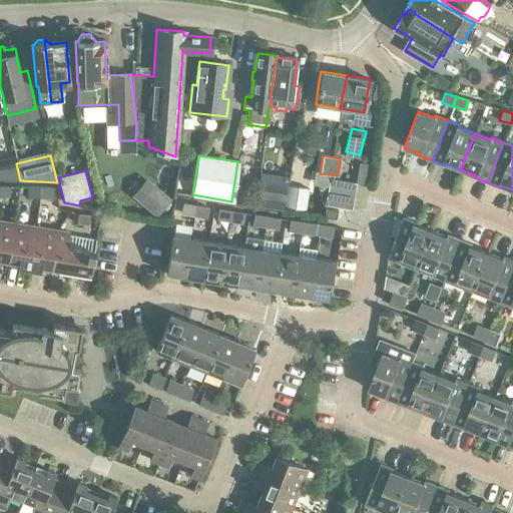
[(351,209),(356,182),(329,178),(325,205),(351,209)]
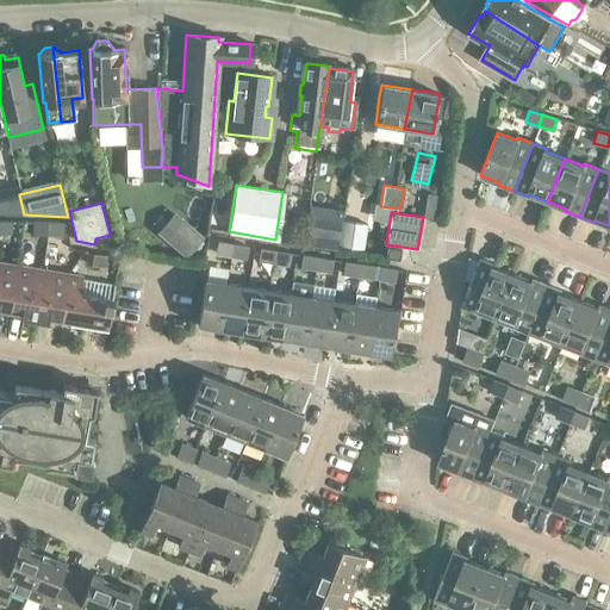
[(184,254),(198,236),(172,215),(157,231),(184,254)]
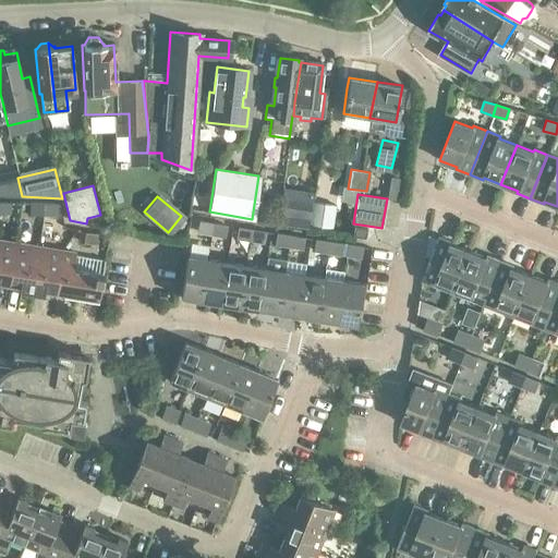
[(278,222),(305,227),(310,201),(281,197),(278,222)]
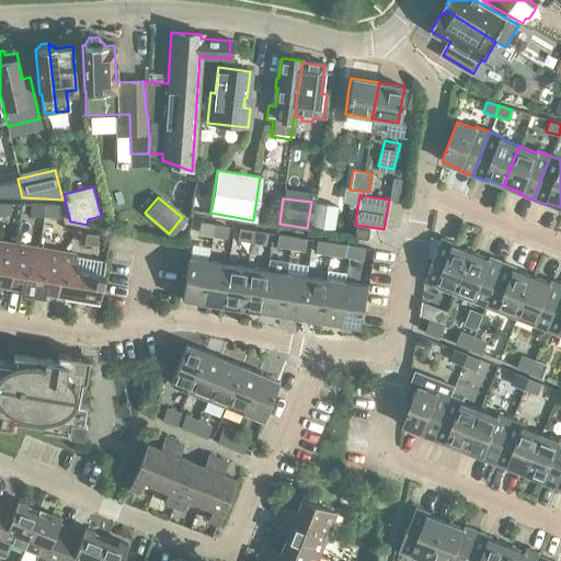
[(0,202),(0,214),(9,215),(10,203),(0,202)]
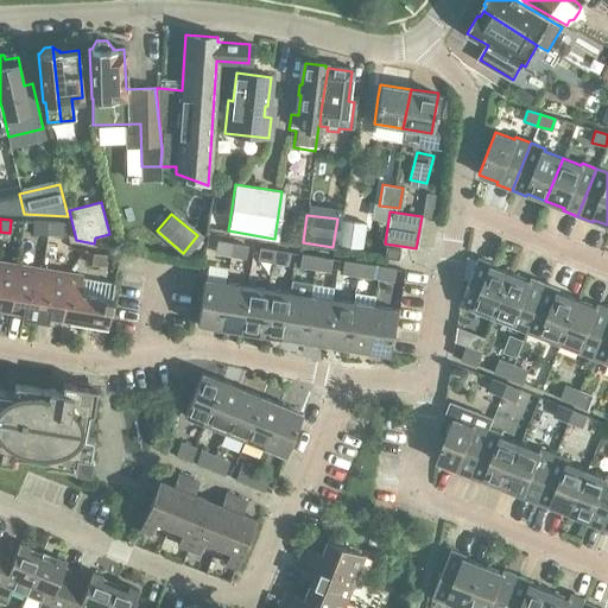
[(341,219),(337,247),(361,251),(366,223),(341,219)]
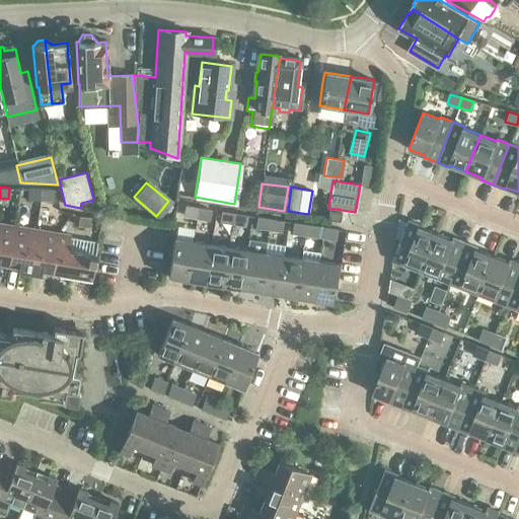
[(40,200),(40,189),(27,189),(26,200),(40,200)]
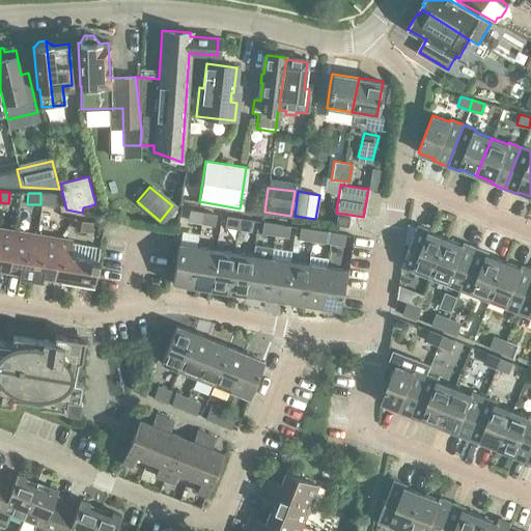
[(40,193),(40,204),(54,204),(54,194),(40,193)]
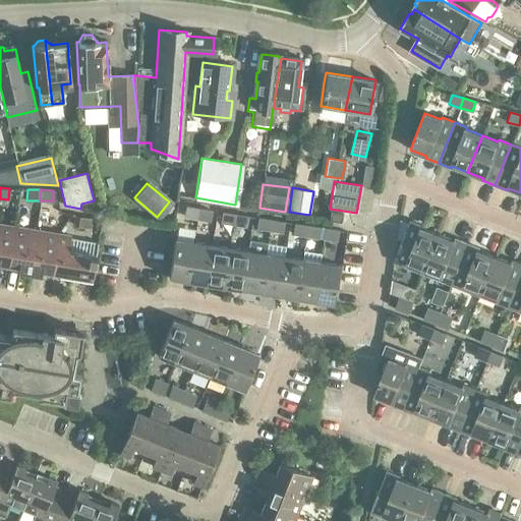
[(197,211),(197,209),(185,207),(184,217),(196,219),(197,211)]
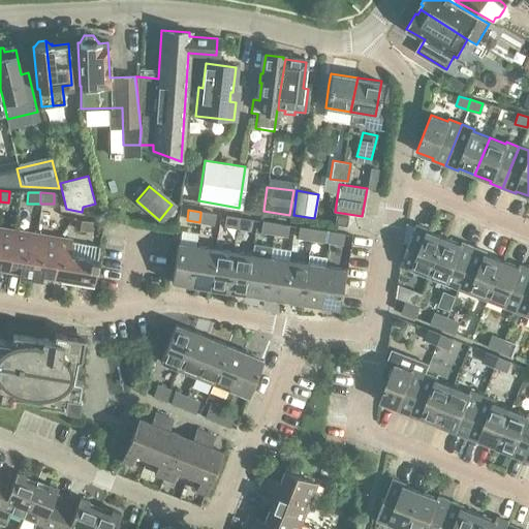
[(200,212),(200,214),(199,222),(211,224),(213,214),(200,212)]
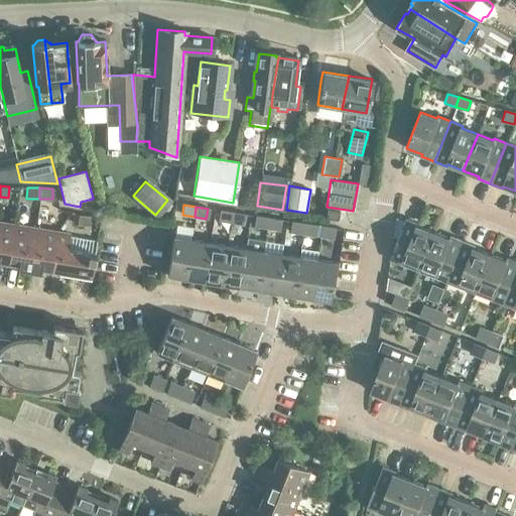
[(325,218),(336,220),(338,211),(327,209),(325,218)]
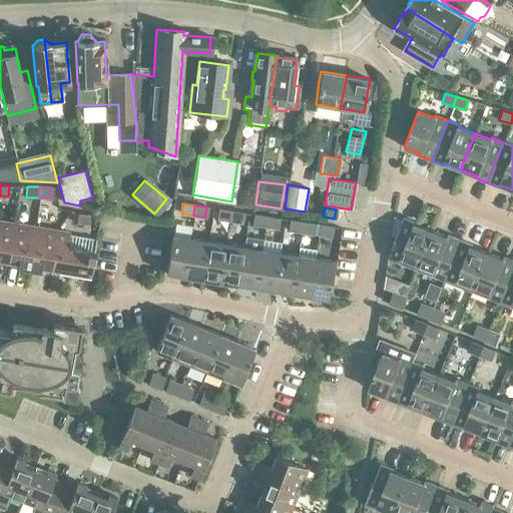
[(228,220),(230,211),(218,209),(216,218),(228,220)]
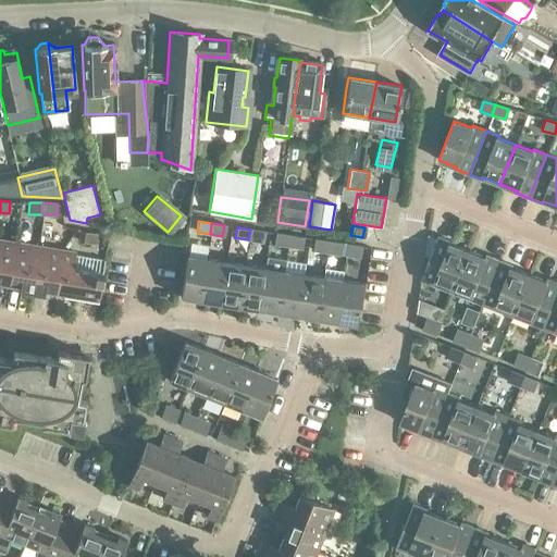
[(250,230),(248,239),(261,242),(263,232),(250,230)]
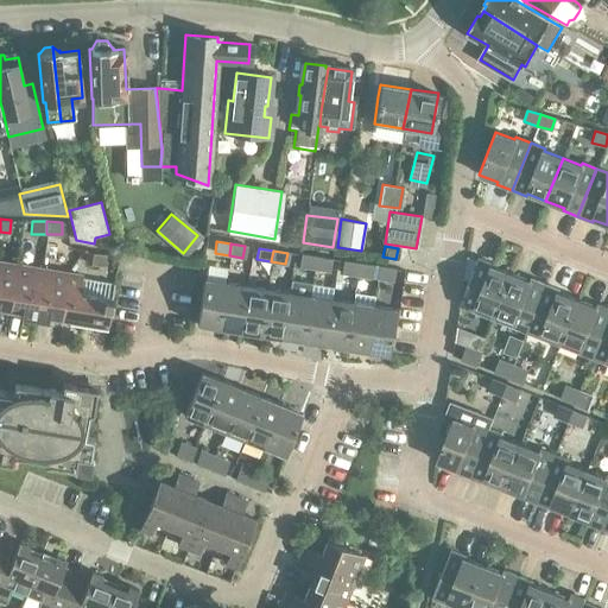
[(88,252),(86,264),(105,267),(107,255),(88,252)]
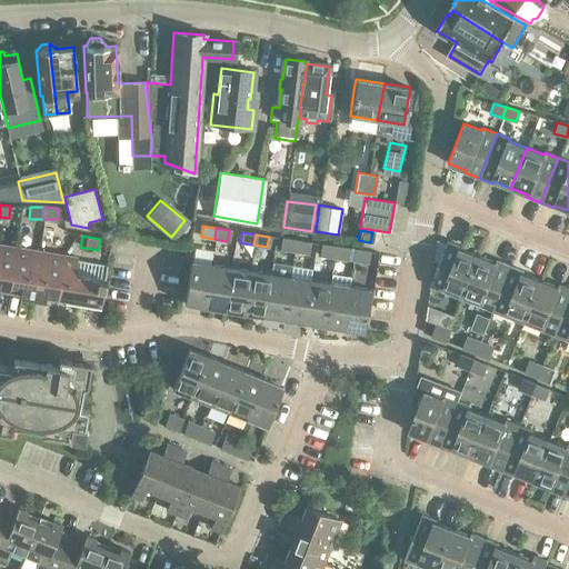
[(280,249),(292,251),(295,240),(281,238),(280,249)]
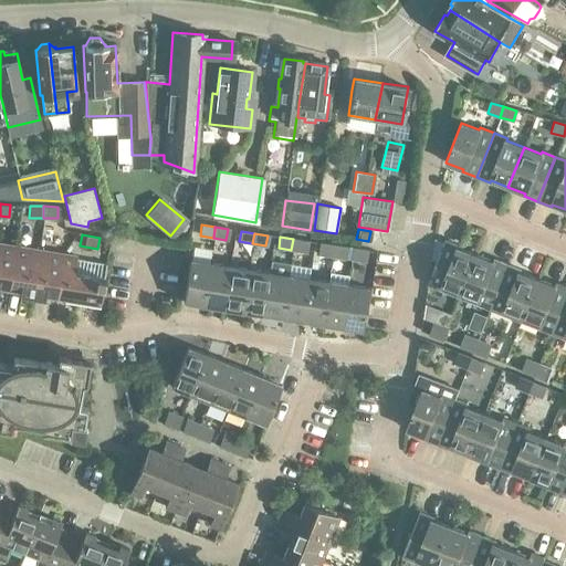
[(304,252),(306,241),(293,239),(291,250),(304,252)]
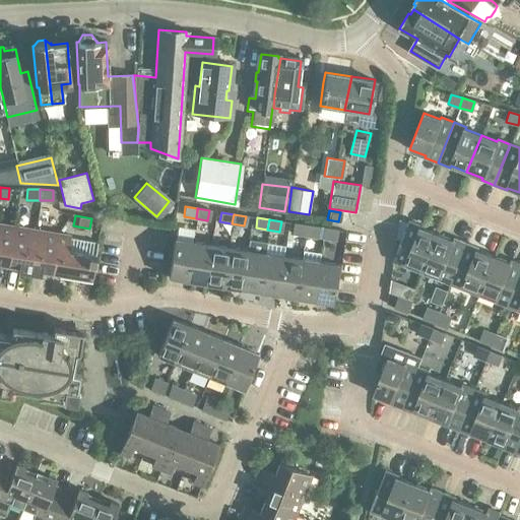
[(421,270),(436,235),(420,228),(421,225),(408,220),(392,261),(405,266),(406,264),(421,270)]
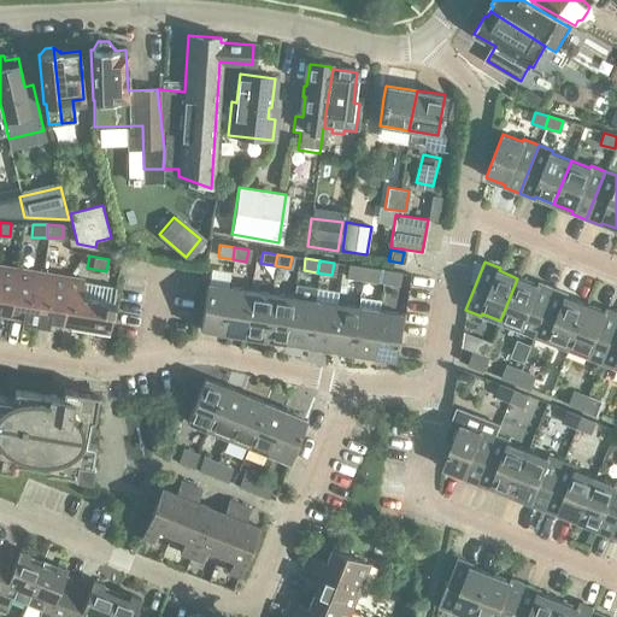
[(0,312),(9,313),(16,268),(0,265),(0,312)]
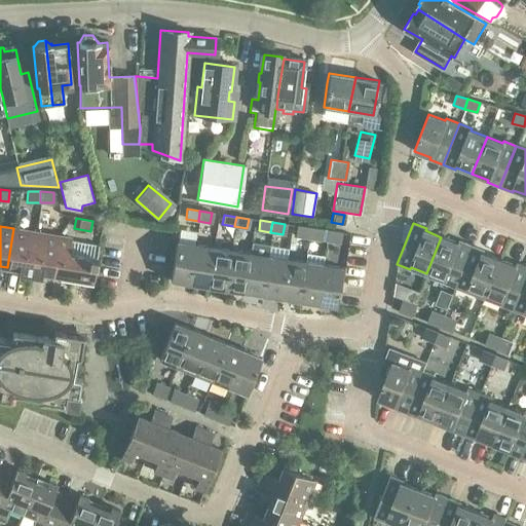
[(307,238),(309,228),(297,226),(295,236),(307,238)]
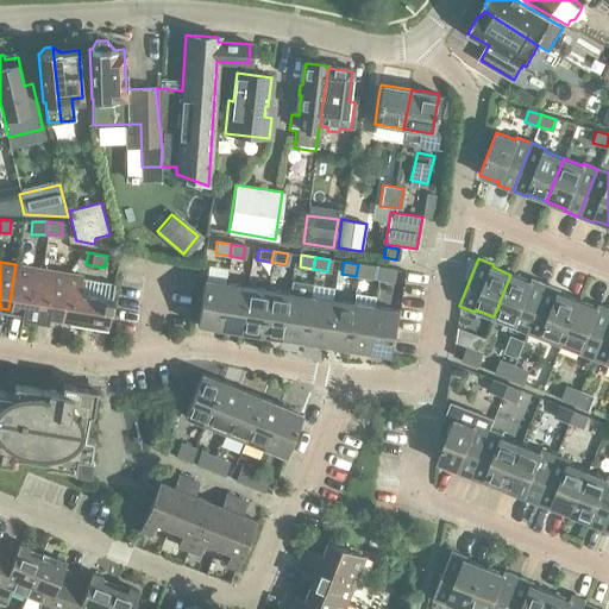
[(33,316),(42,269),(16,264),(8,309),(22,312),(22,314),(33,316)]
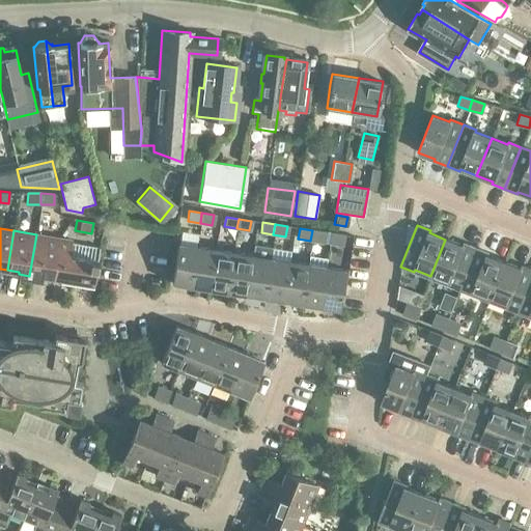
[(312,230),(310,241),(323,242),(325,232),(312,230)]
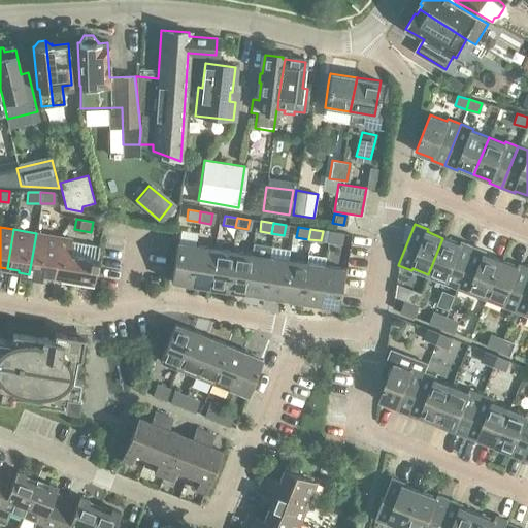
[(339,243),(340,233),(328,232),(327,241),(339,243)]
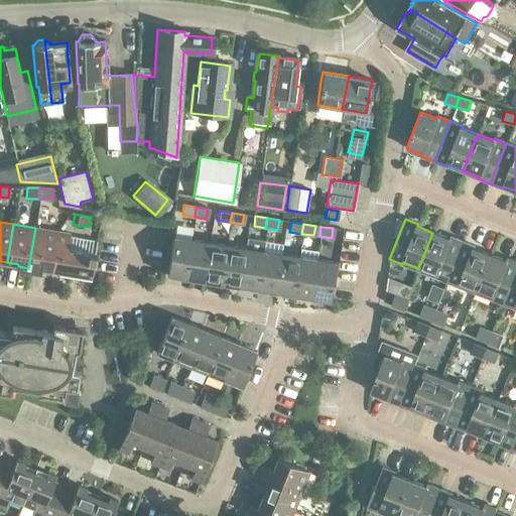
[(49,269),(56,231),(35,228),(28,268),(38,269),(38,267),(49,269)]
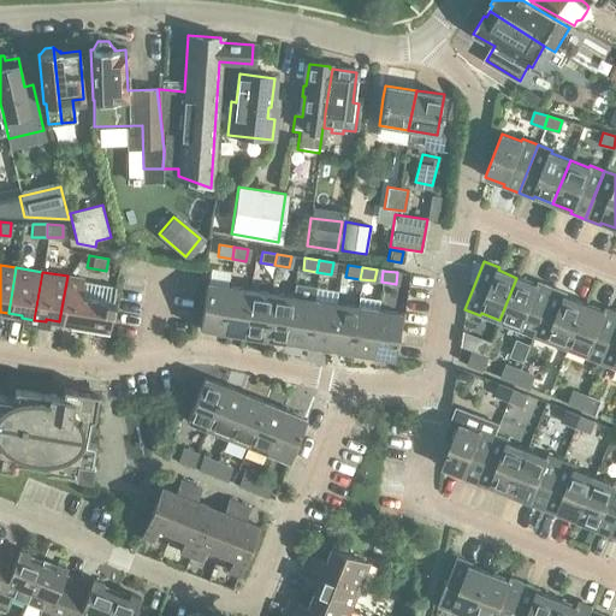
[(67,276),(59,321),(70,324),(69,327),(107,335),(112,302),(116,286),(82,280),(82,278),(67,276)]
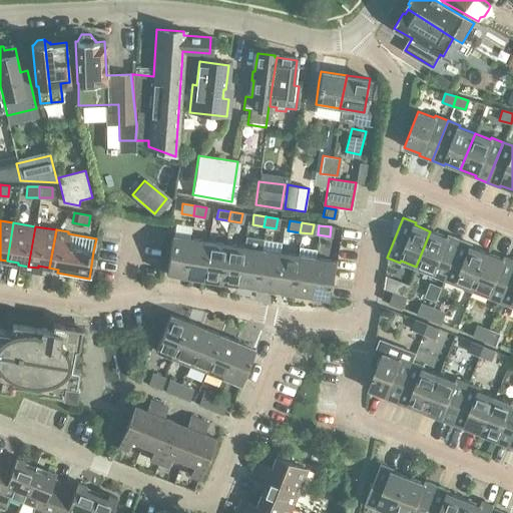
[(430,231),(416,267),(432,274),(431,276),(443,281),(459,239),(447,234),(446,237),(430,231)]
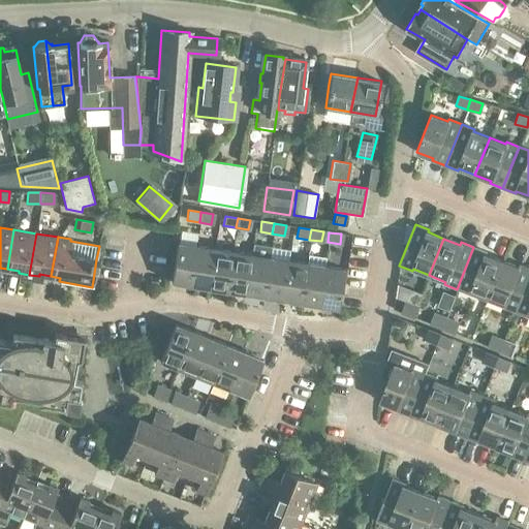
[(189,285),(195,246),(176,243),(169,282),(189,285)]
